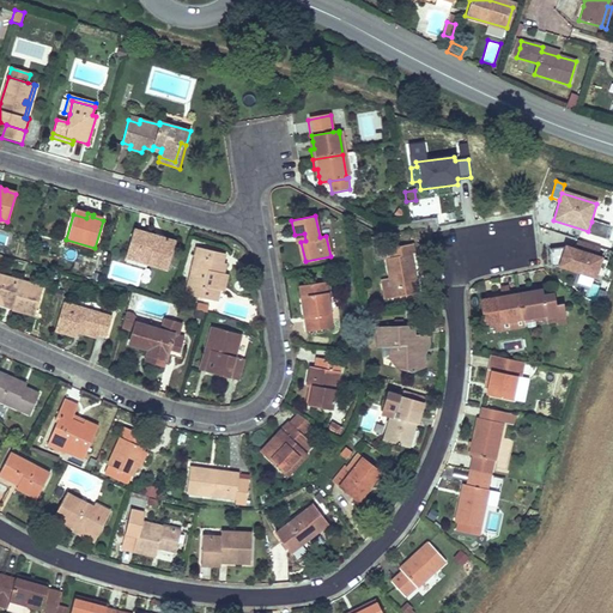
[(610,228),(592,222),(588,231),(587,234),(606,240),(610,228)]
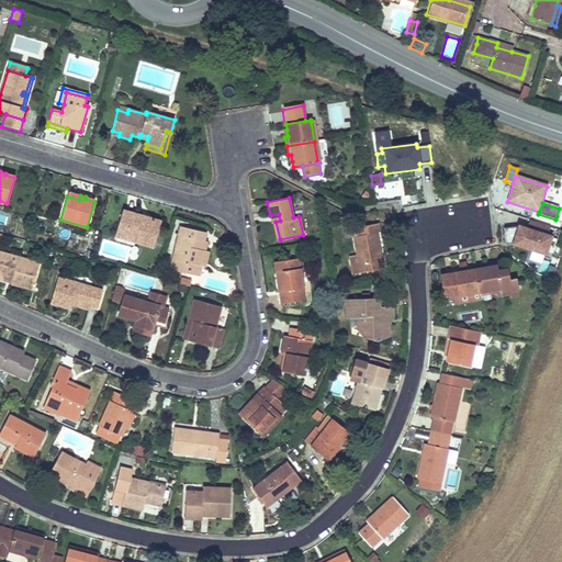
[(122,211),(116,233),(135,237),(134,243),(154,248),(161,222),(122,211)]
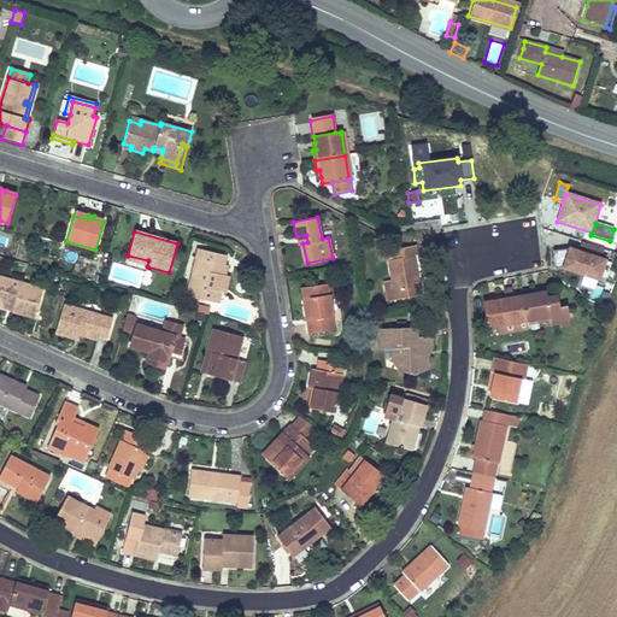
[(601,281),(609,259),(603,257),(605,248),(582,241),(579,250),(570,246),(563,269),(601,281)]
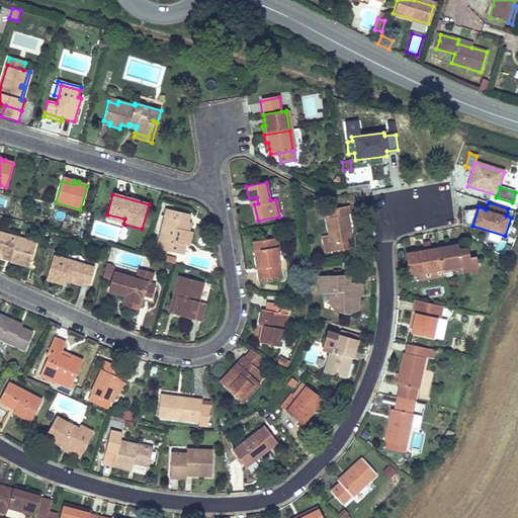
[(347,205),(327,209),(328,218),(326,218),(329,236),(332,252),(352,248),(346,214),(349,213),(347,205)]
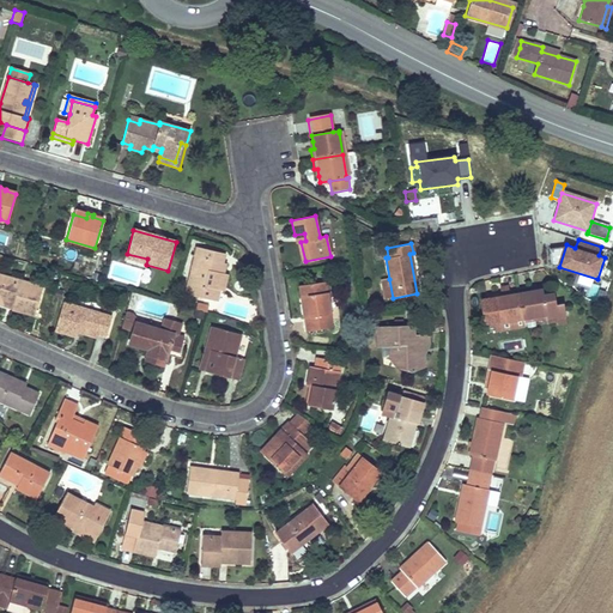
[(199,259),(190,295),(216,301),(219,290),(223,274),(225,263),(223,262),(225,253),(196,247),(194,256),(199,259)]
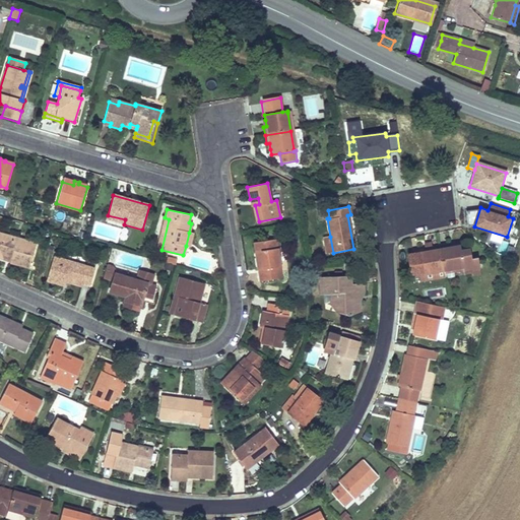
[(108,215),(106,218),(124,224),(125,219),(108,215)]
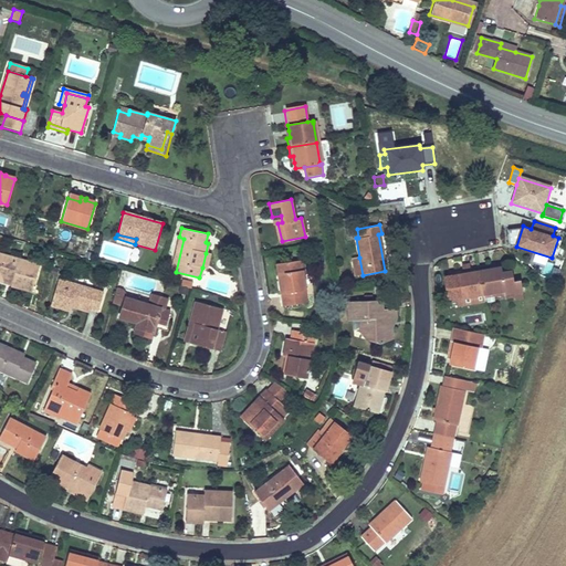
[(179,237),(171,270),(176,272),(184,239),(179,237)]
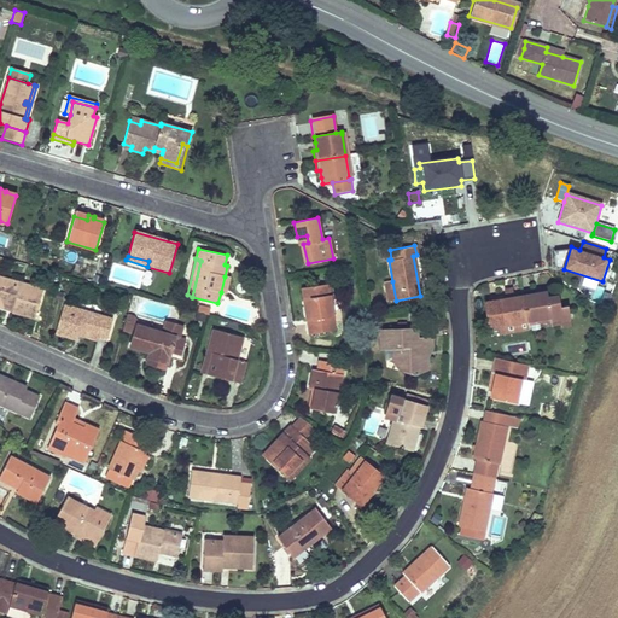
[(0,278),(0,303),(9,305),(10,303),(13,304),(11,312),(11,313),(34,319),(42,290),(0,278)]
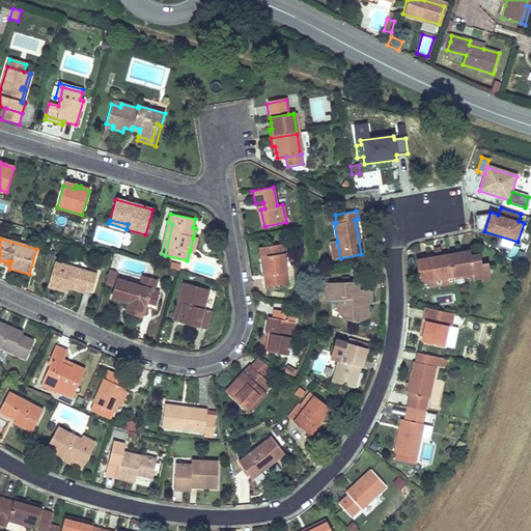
[(500,240),(498,246),(510,249),(512,243),(500,240)]
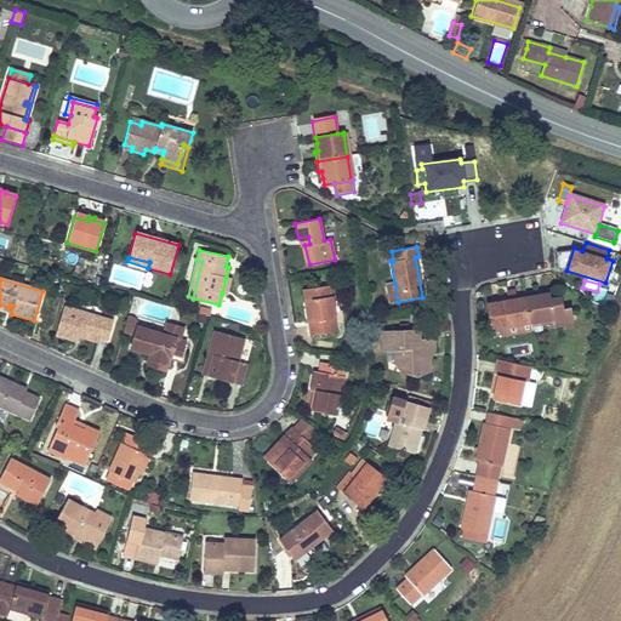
[(394,283),(386,284),(391,303),(398,302),(394,283)]
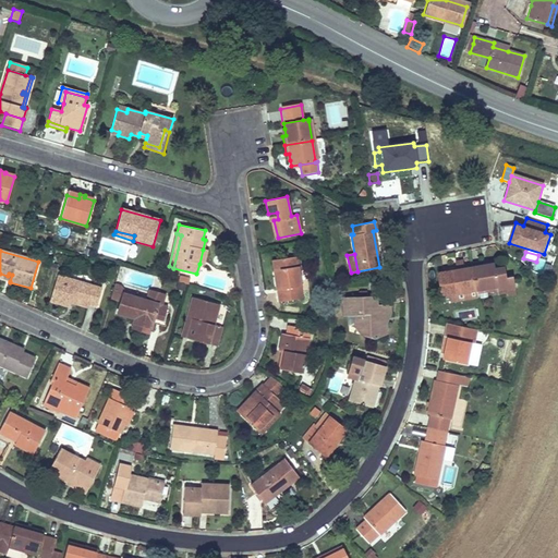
[(295,257),(273,261),(277,290),(281,289),(282,293),(278,294),(279,302),(295,300),(293,288),(300,287),(295,257)]
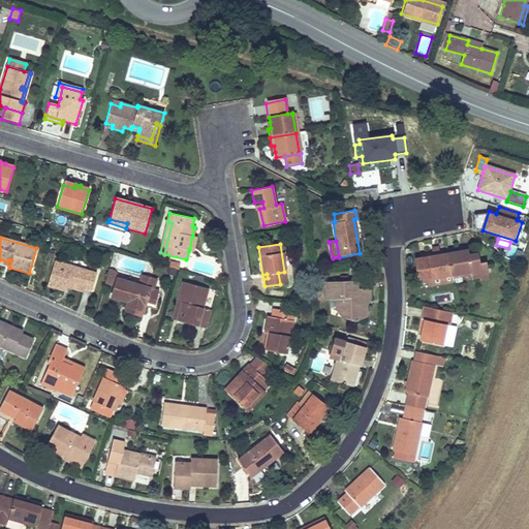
[(455,248),(446,249),(450,276),(470,273),(471,275),(479,274),(487,273),(486,261),(479,262),(478,253),(468,255),(467,249),(462,250),(456,251),(455,248)]
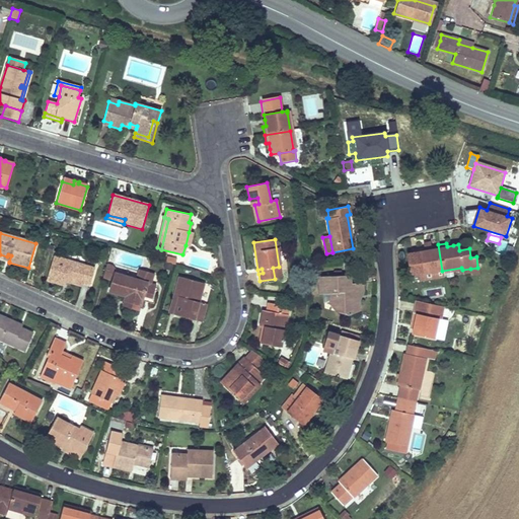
[(424,250),(409,253),(413,276),(423,274),(442,271),(438,244),(430,246),(430,249),(424,250)]
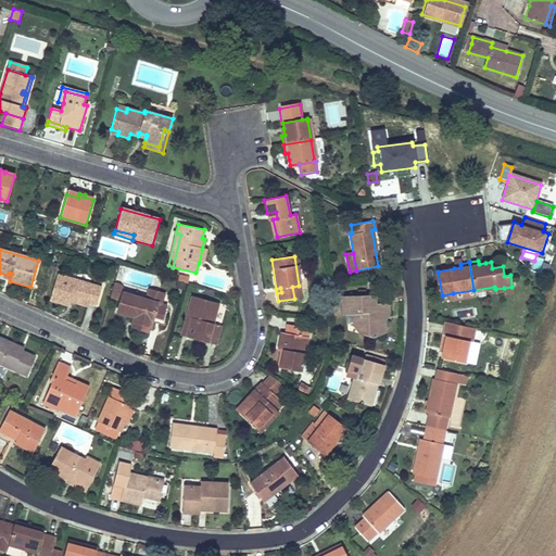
[(57,275),(50,300),(67,305),(70,295),(73,297),(73,299),(87,303),(97,305),(101,288),(57,275)]
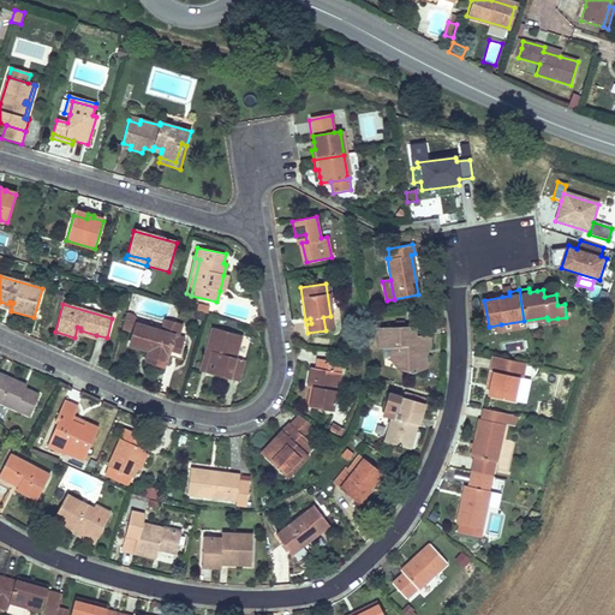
[(330,316),(323,317),(326,330),(333,329),(330,316)]
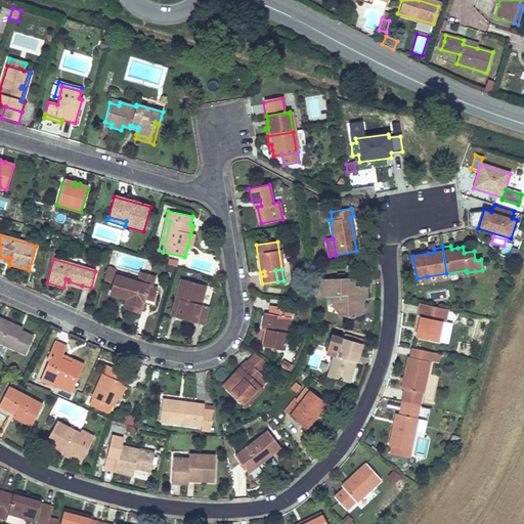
[(466,270),(446,273),(447,280),(448,281),(457,279),(456,274),(467,272),(466,270)]
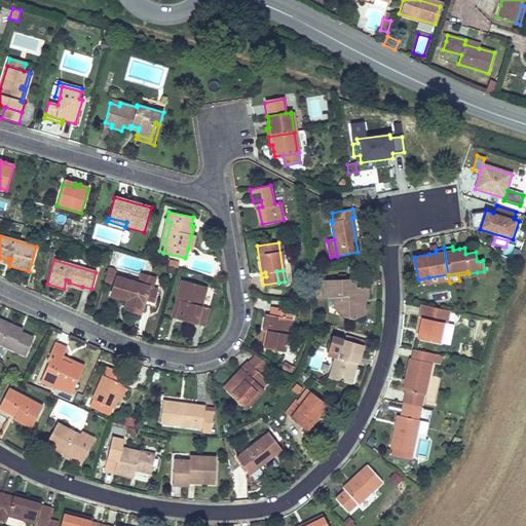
[(448,274),(428,277),(429,285),(449,282),(448,274)]
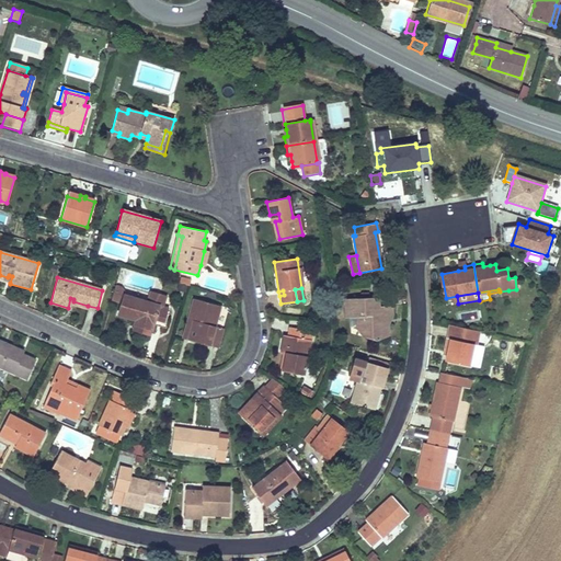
[(124,295),(118,315),(136,319),(141,321),(140,325),(151,330),(153,324),(163,328),(169,308),(124,295)]
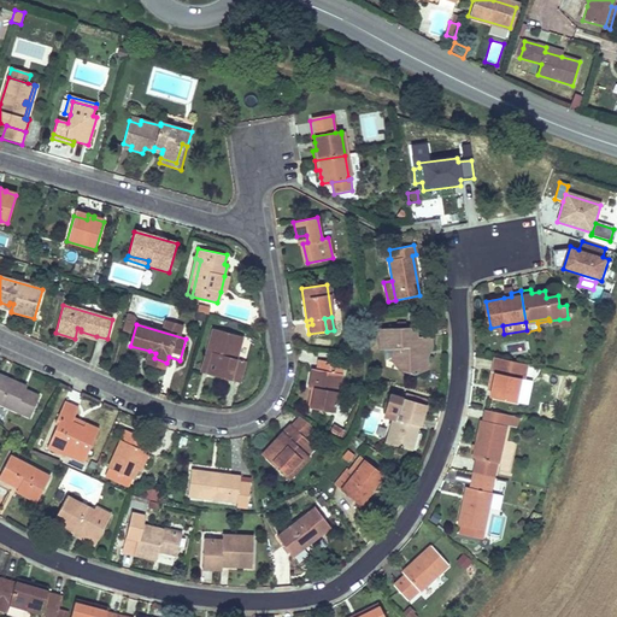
[(213,328),(207,351),(212,352),(207,372),(207,375),(239,383),(245,362),(236,358),(242,338),(213,328)]
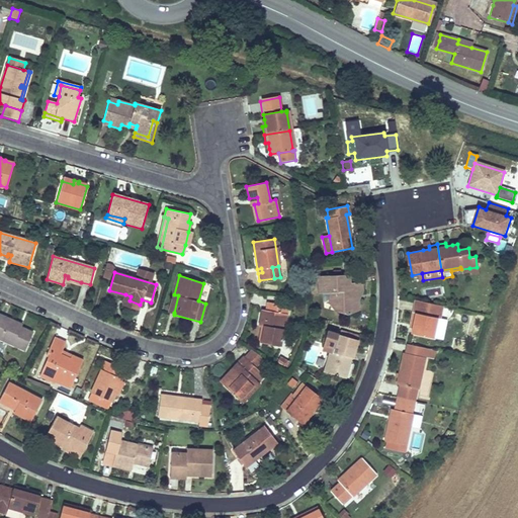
[(345,275),(319,275),(319,285),(322,285),(323,293),(329,292),(332,292),(333,303),(336,303),(336,311),(347,315),(358,311),(357,299),(352,300),(352,294),(357,294),(357,291),(361,291),(361,282),(348,283),(346,283),(345,275)]
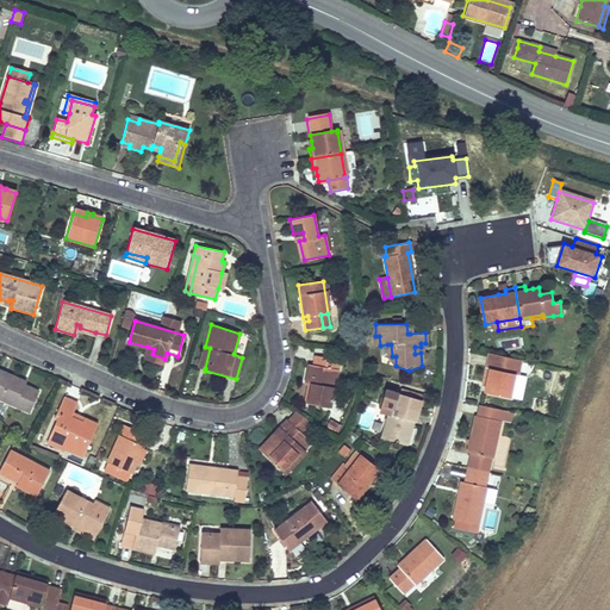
[(80,328),(79,332),(94,337),(95,332),(80,328)]
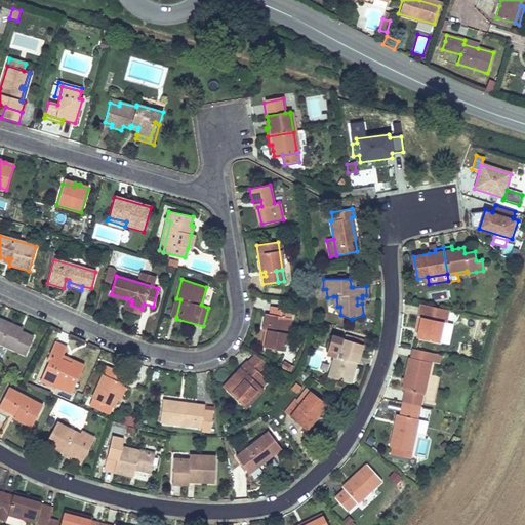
[(176,298),(171,316),(176,317),(180,299),(176,298)]
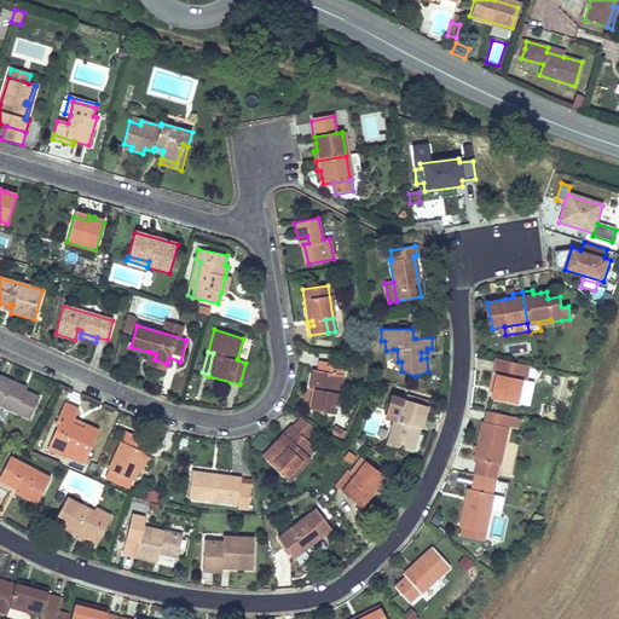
[(492,392),(491,398),(518,404),(518,401),(522,380),(525,365),(498,360),(496,374),(492,374),(490,383),(493,385),(492,392)]
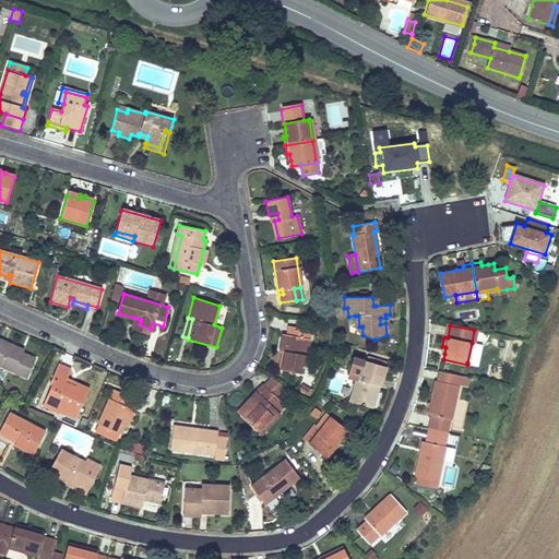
[(311,330),(289,326),(288,335),(283,334),(280,352),(282,353),(285,353),(282,370),(302,373),(311,330)]
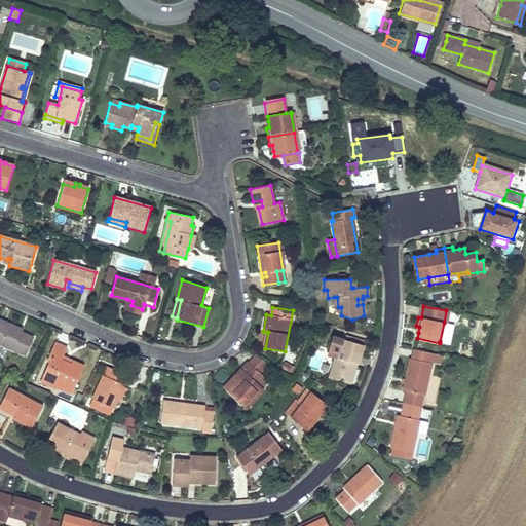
[(0,320),(0,324),(21,333),(23,330),(0,320)]
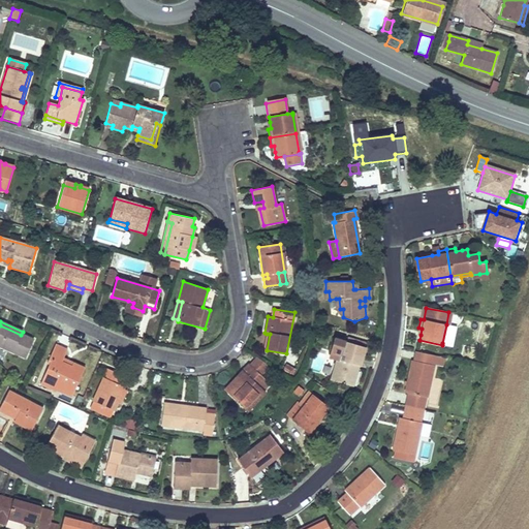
[(0,325),(0,346),(25,358),(33,340),(21,335),(0,325)]
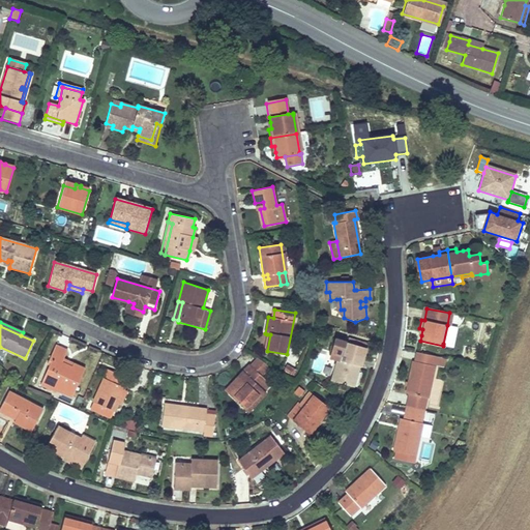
[(366,348),(345,342),(341,358),(340,357),(332,381),(351,386),(356,370),(354,370),(355,364),(359,365),(361,365),(366,348)]
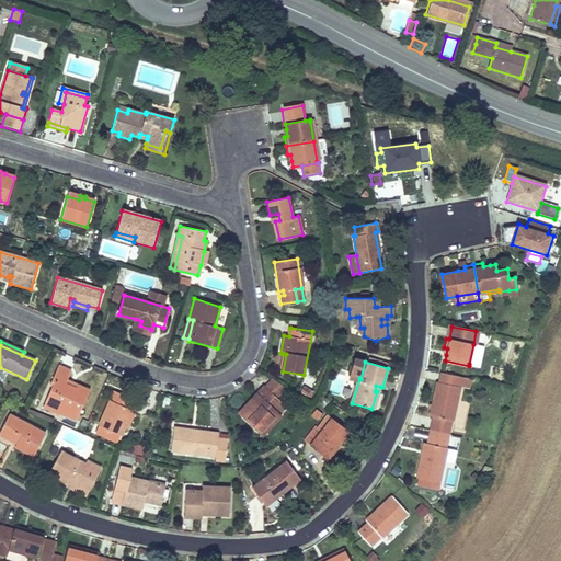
[(59,411),(77,420),(89,390),(77,386),(76,389),(66,385),(67,380),(70,371),(58,366),(49,385),(52,386),(44,403),(46,403),(60,410),(59,411)]
